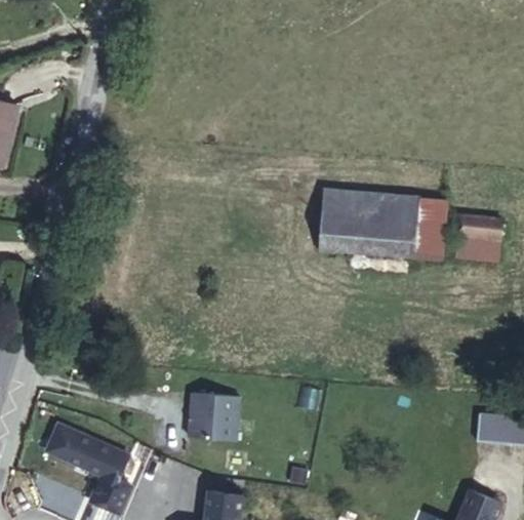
[(19,117),(0,111),(0,180),(4,181),(19,117)]
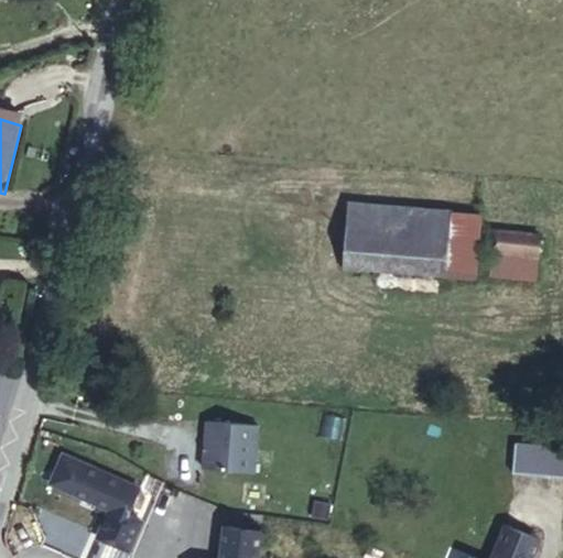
[(451,242),(448,276),(479,279),(485,214),(354,203),(352,234),(451,242)]
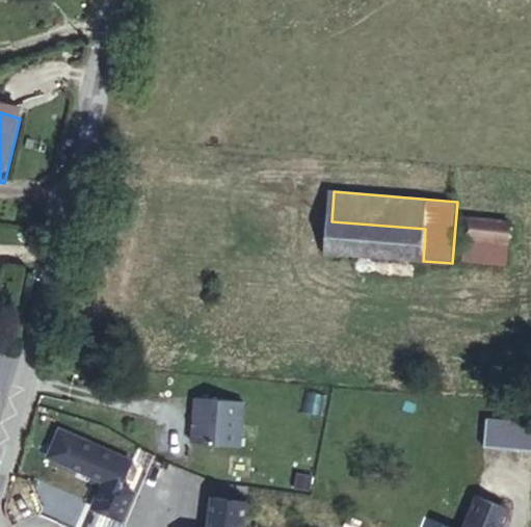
[(471,238),(499,242),(501,219),(473,217),(471,238)]
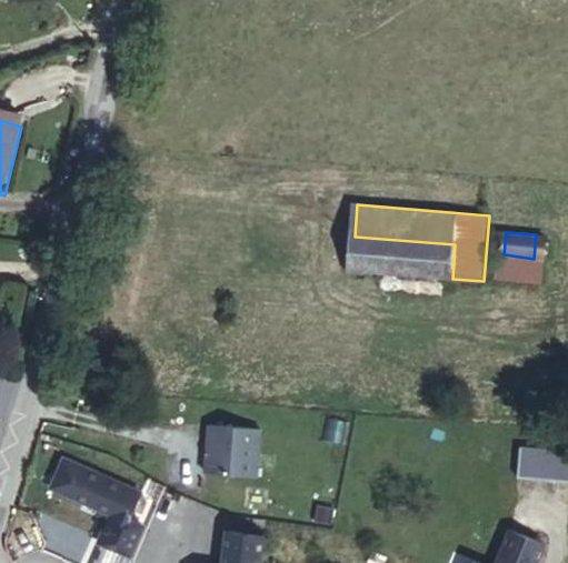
[(352,272),(452,279),(455,244),(355,237),(352,272)]
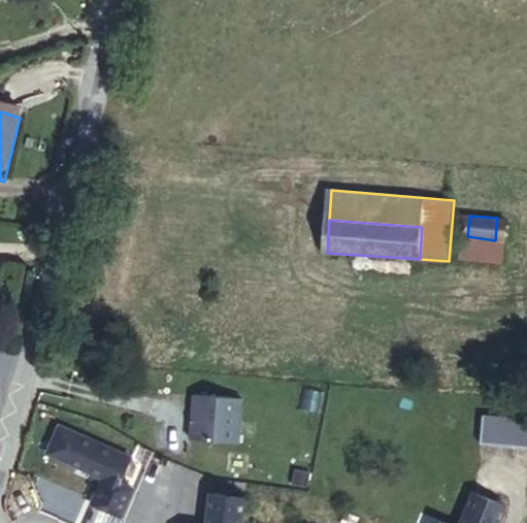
[(494,262),(495,240),(467,236),(466,259),(494,262)]
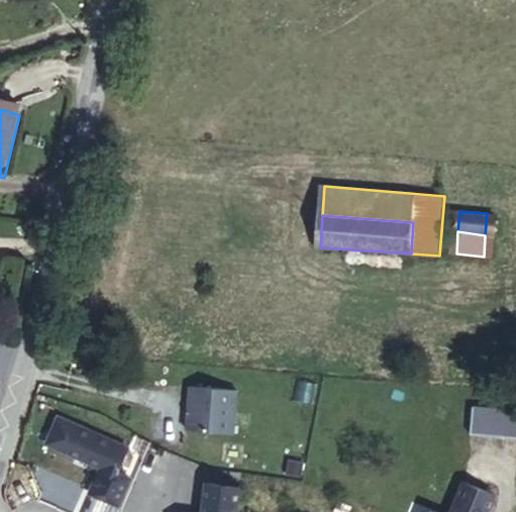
[(237,390),(187,388),(184,433),(234,436),(237,390)]
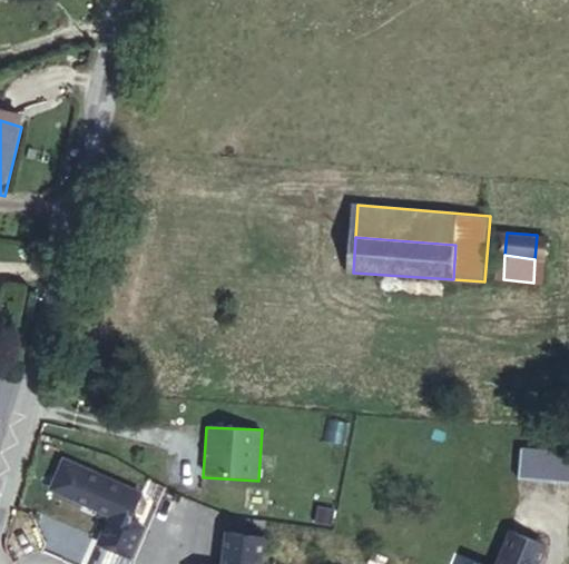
[(499,474),(555,480),(558,449),(501,444),(499,474)]
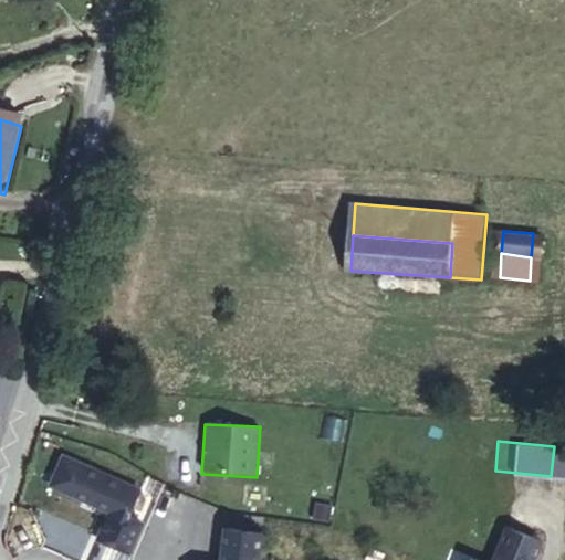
[(117,556),(125,525),(93,516),(84,547),(117,556)]
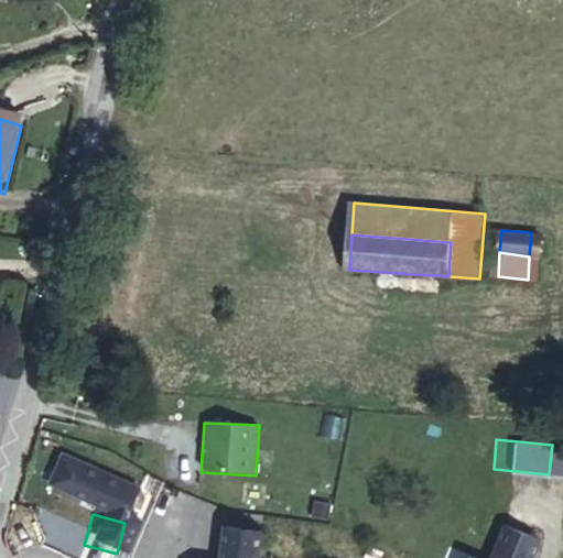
[(504,557),(516,534),(484,518),(467,555),(446,545),(440,557),(504,557)]
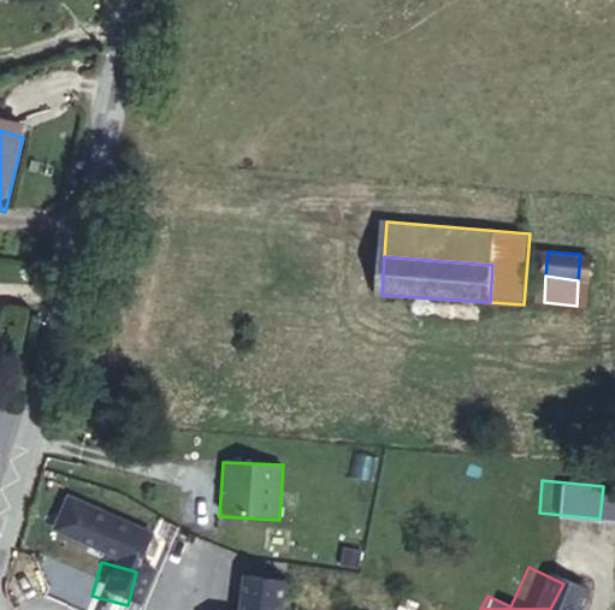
[(271,609),(272,573),(231,573),(230,609),(271,609)]
